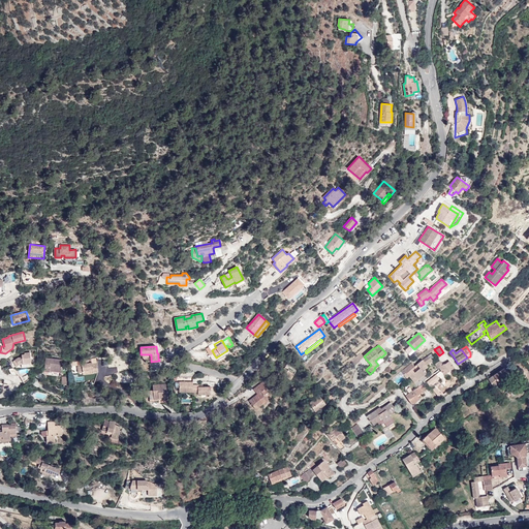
[(19,358),(12,362),(17,367),(21,364),(31,363),(30,352),(24,353),(25,354),(22,355),(22,358),(19,358)]
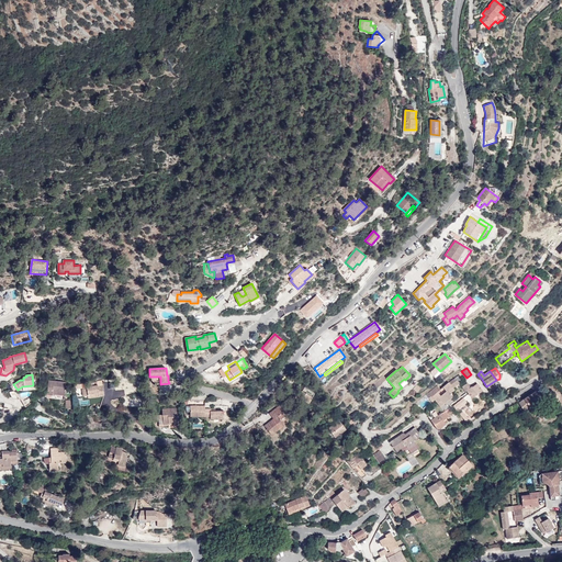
[(386,379),(383,375),(374,383),(378,388),(386,379)]
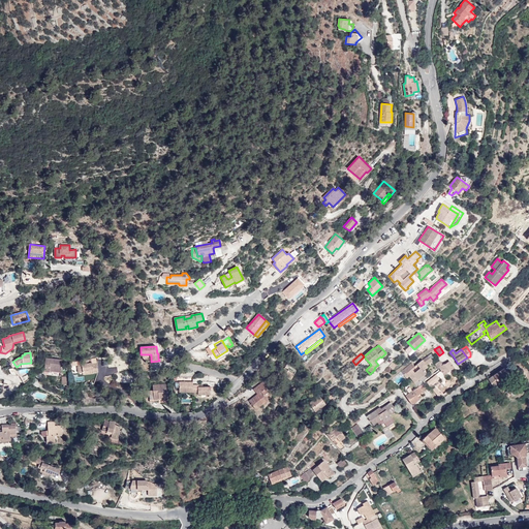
[(411,363),(401,372),(407,378),(409,376),(414,383),(427,373),(424,370),(422,367),(426,364),(427,365),(432,361),(428,355),(414,367),(411,363)]
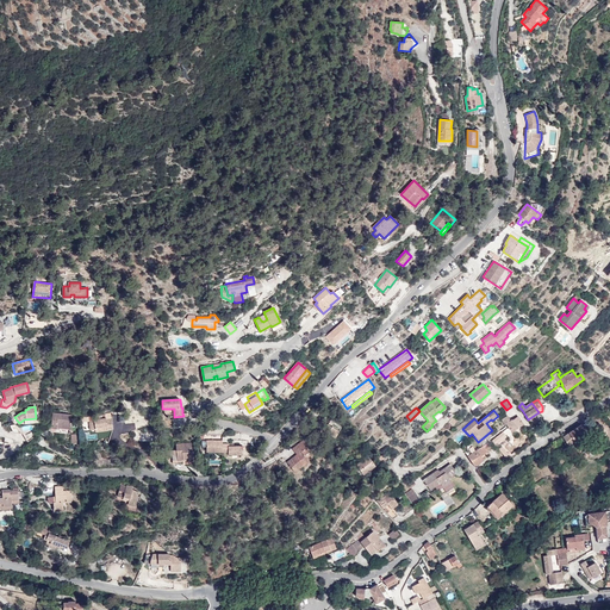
[(437,422),(443,417),(440,412),(439,411),(433,416),(436,421),(431,424),(433,425),(435,424),(437,422)]
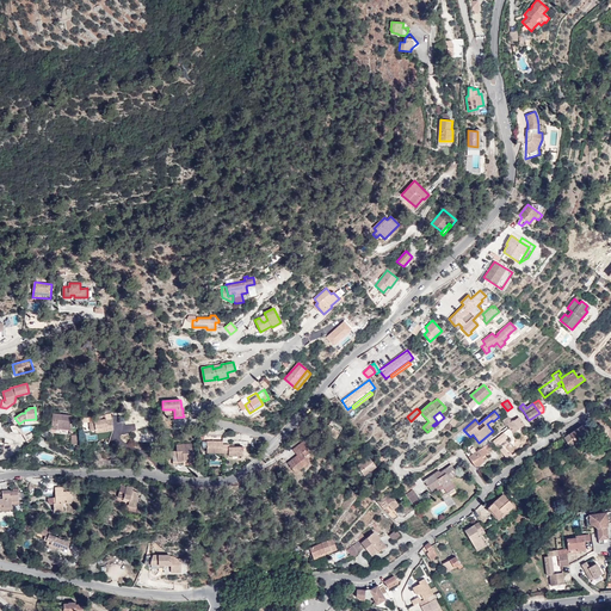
[(73,415),(53,414),(51,432),(71,434),(73,415)]
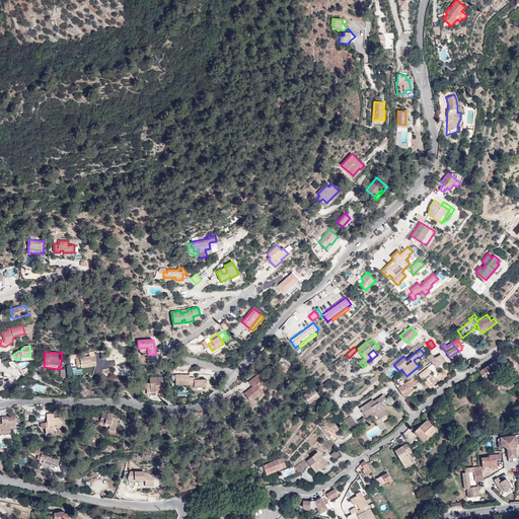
[(89,352),(75,354),(76,360),(76,362),(76,366),(81,365),(81,364),(90,363),(91,365),(96,365),(95,357),(90,357),(89,352)]
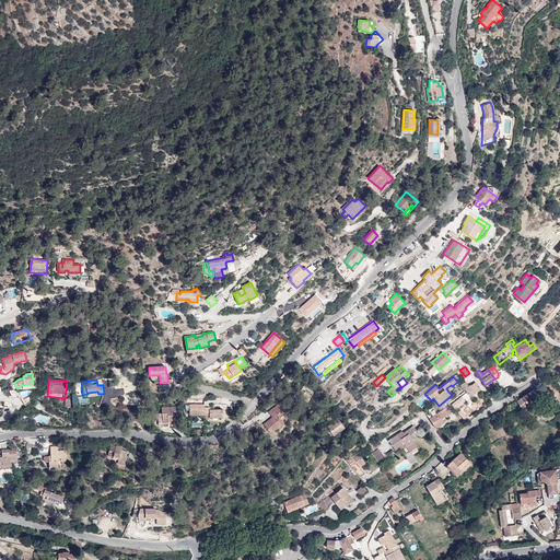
[(470,396),(480,389),(476,383),(470,386),(470,385),(469,386),(465,388),(470,396)]
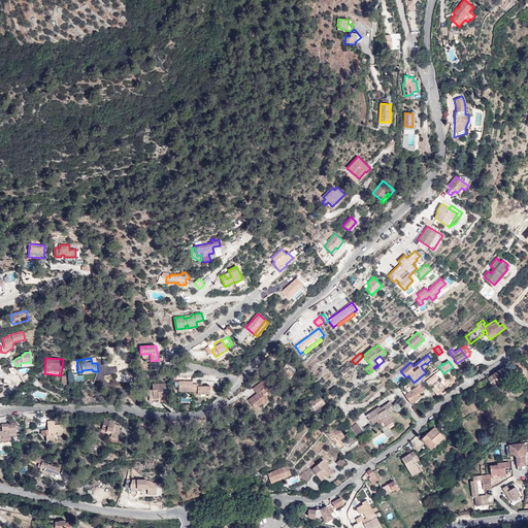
[(289,378),(295,369),(287,363),(281,373),(289,378)]
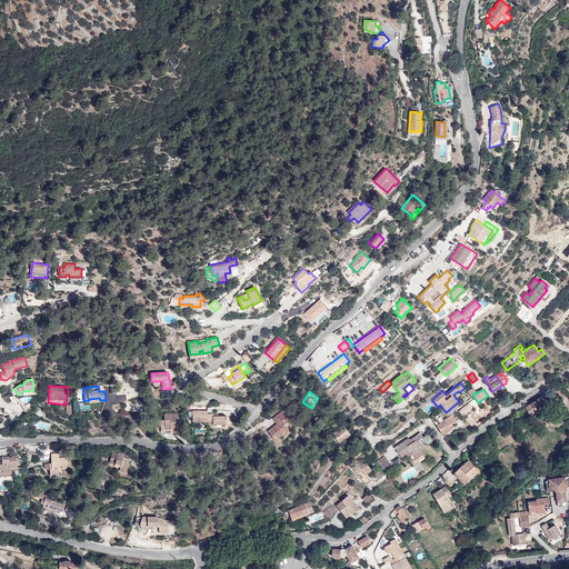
[(543,407),(548,403),(542,397),(526,408),(530,416),(543,407)]
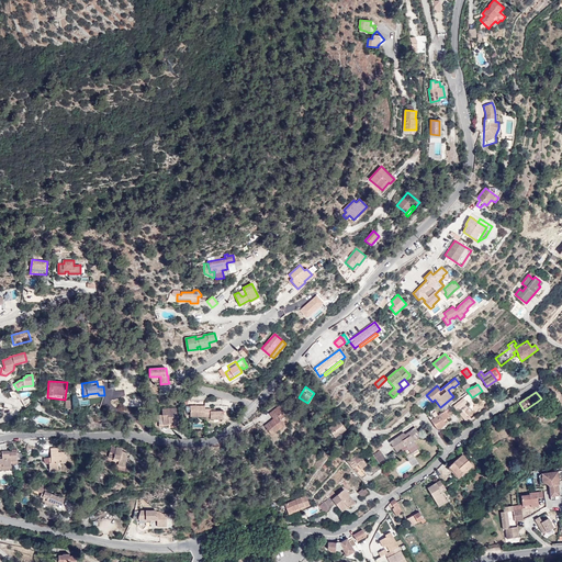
[(205,405),(191,405),(190,416),(205,416),(205,408),(205,405)]
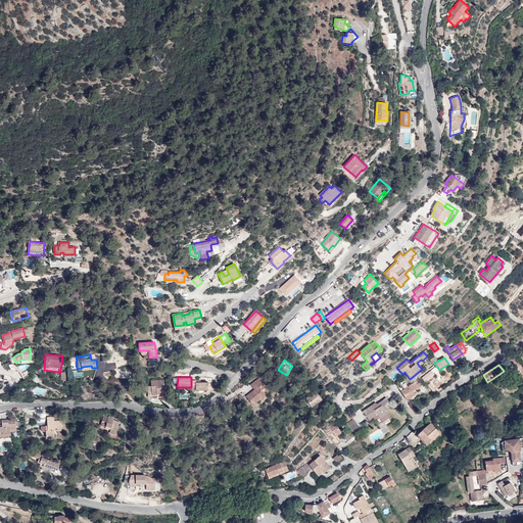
[(254,389),(246,396),(252,405),(265,395),(263,392),(267,390),(265,388),(262,390),(258,387),(262,384),(264,383),(259,377),(250,384),(254,389)]
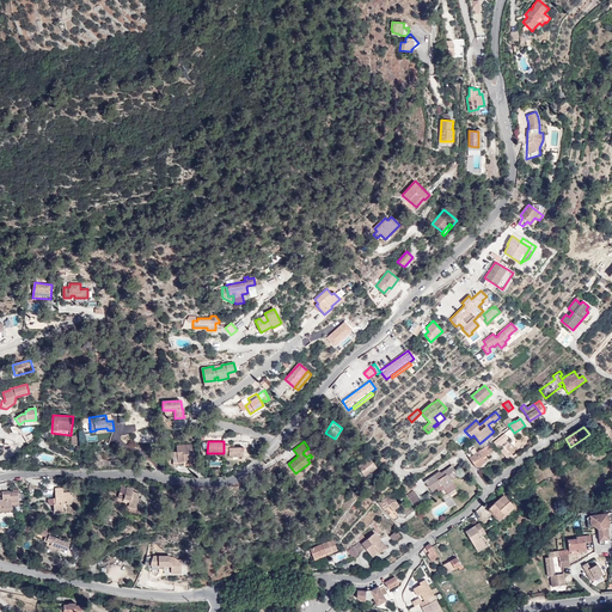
[(497,447),(493,441),(485,447),(489,453),(497,447)]
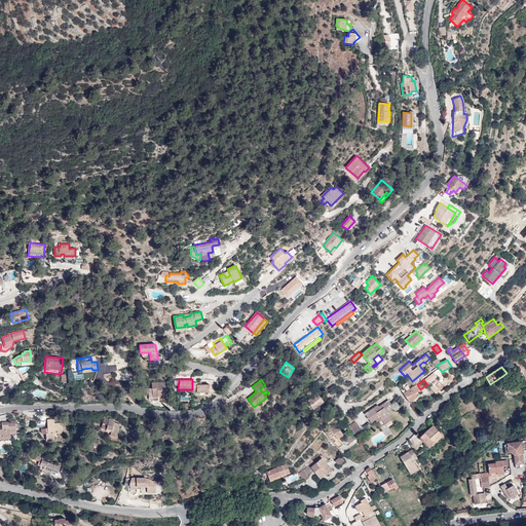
[(504,389),(511,395),(514,390),(513,389),(516,385),(511,381),(504,389)]
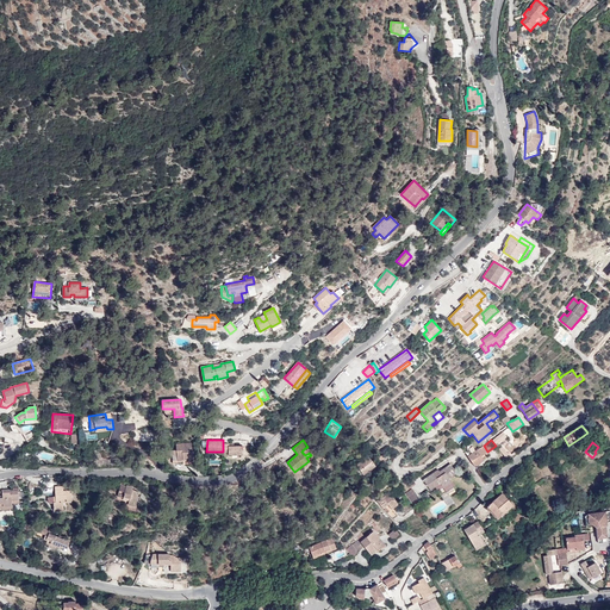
[(194,459),(193,443),(176,444),(176,450),(176,454),(172,455),(173,462),(178,462),(178,461),(184,460),(184,459),(194,459)]
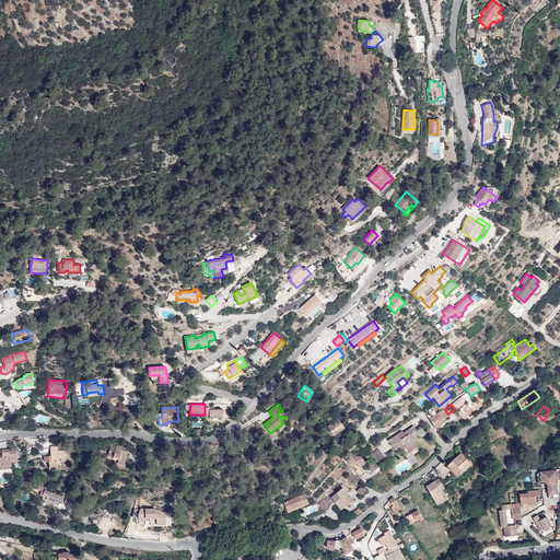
[(210,407),(205,407),(205,415),(210,415),(210,418),(223,418),(223,409),(210,410),(210,407)]
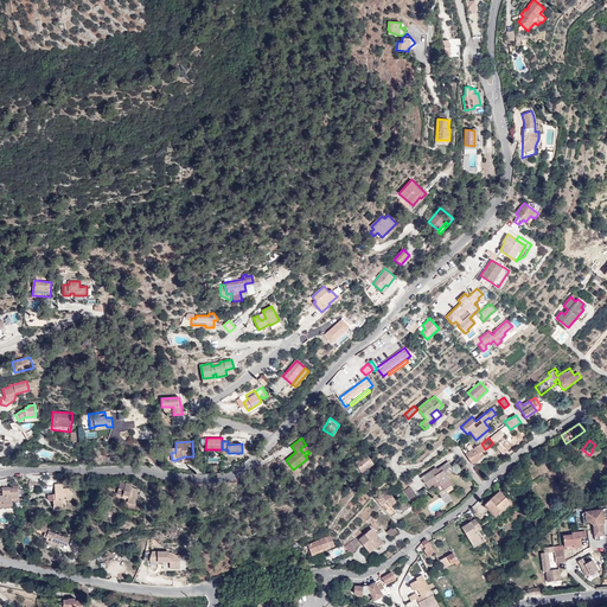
[(479,454),(485,449),(481,443),(466,454),(472,464),(481,458),(479,454)]
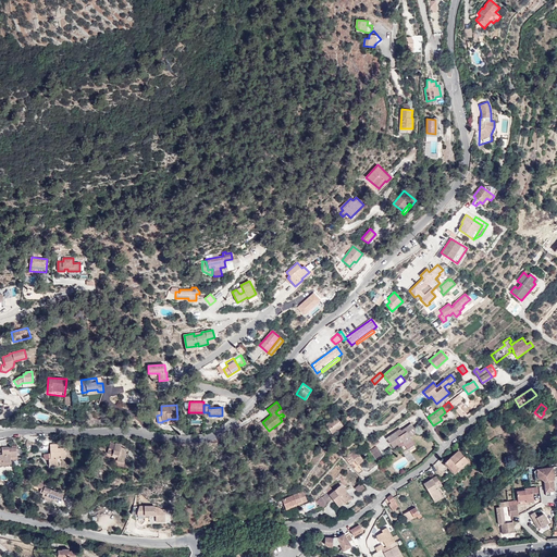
[(354,422),(349,416),(345,419),(349,425),(354,422)]
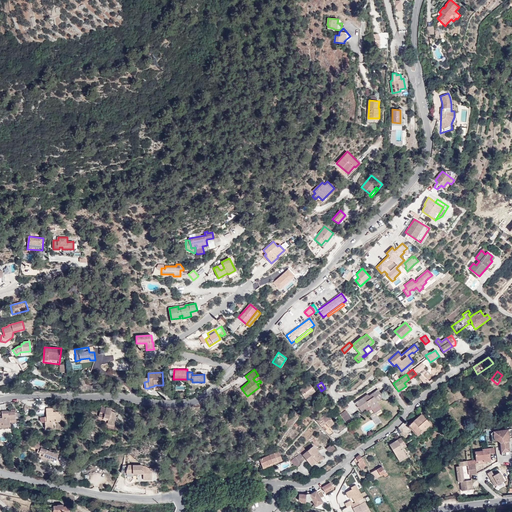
[(309,383),(299,390),(305,398),(315,391),(309,383)]
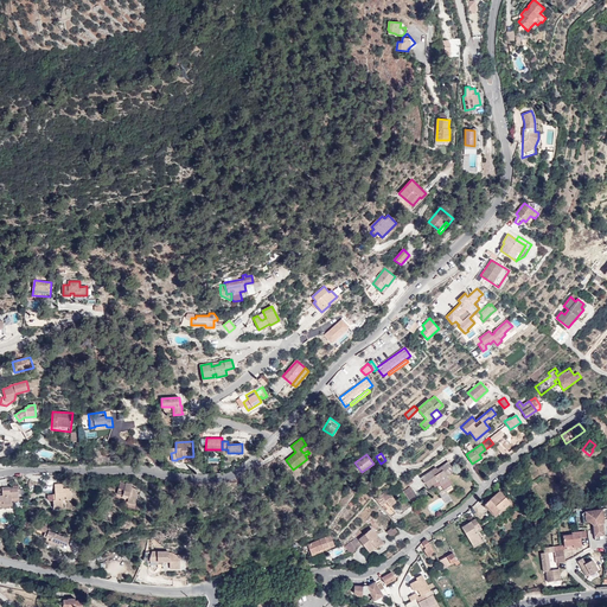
[(436,467),(421,478),(428,489),(433,485),(436,490),(438,489),(441,492),(453,484),(447,477),(454,471),(448,461),(438,470),(436,467)]
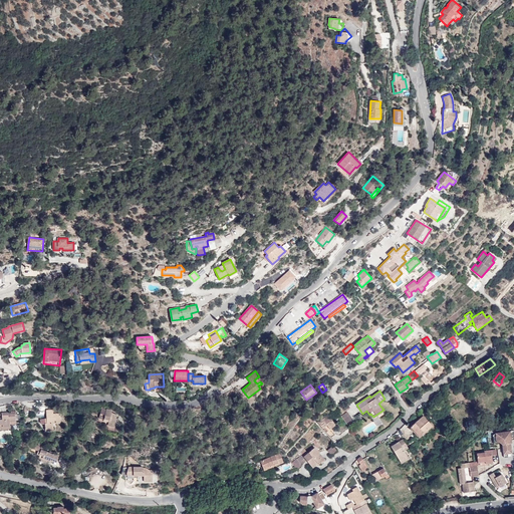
[(322,406),(317,410),(320,414),(324,412),(325,410),(322,406)]
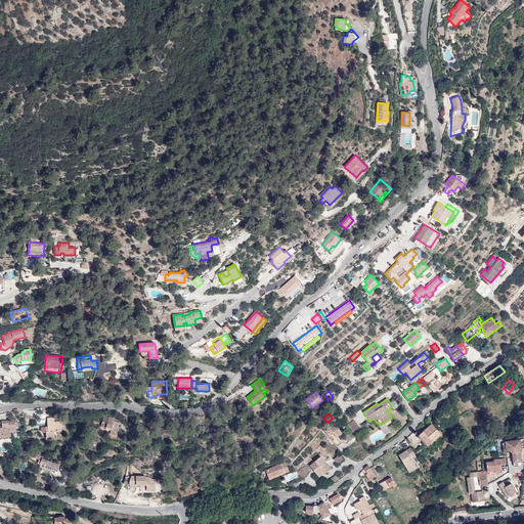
[(108,418),(103,417),(101,426),(105,427),(105,429),(108,430),(107,432),(106,436),(118,439),(120,433),(118,432),(120,423),(114,421),(108,419),(108,418)]
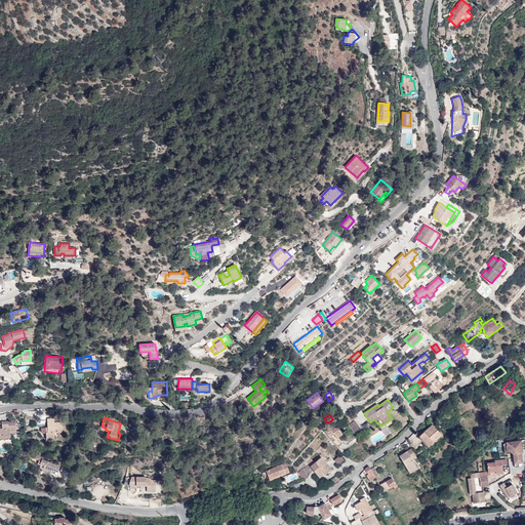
[(56,418),(47,418),(48,432),(46,433),(46,440),(54,440),(54,433),(62,433),(62,421),(56,422),(56,418)]
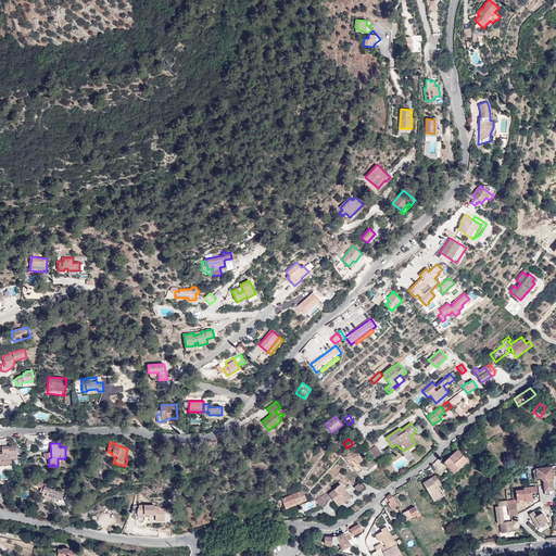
[(9,446),(2,446),(2,454),(0,453),(0,464),(3,465),(3,462),(11,462),(11,459),(17,458),(16,452),(19,452),(19,446),(17,446),(17,445),(12,445),(12,447),(9,447),(9,446)]
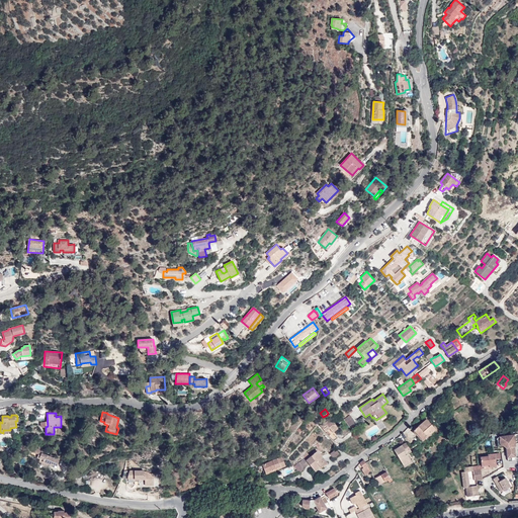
[(355,422),(350,415),(344,419),(349,427),(355,422)]
